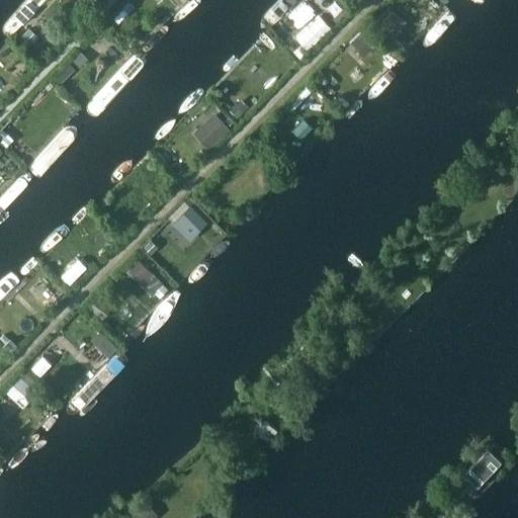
[(275,0),(261,15),(272,26),(297,0),(275,0)]
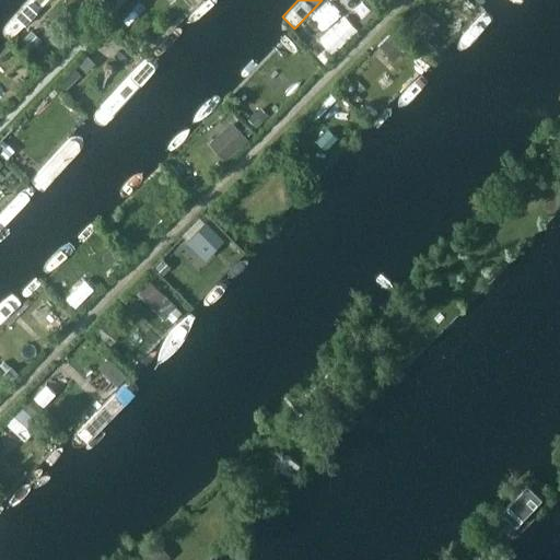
[(431,96),(432,97),(504,27),(489,12),(417,82),(431,96)]
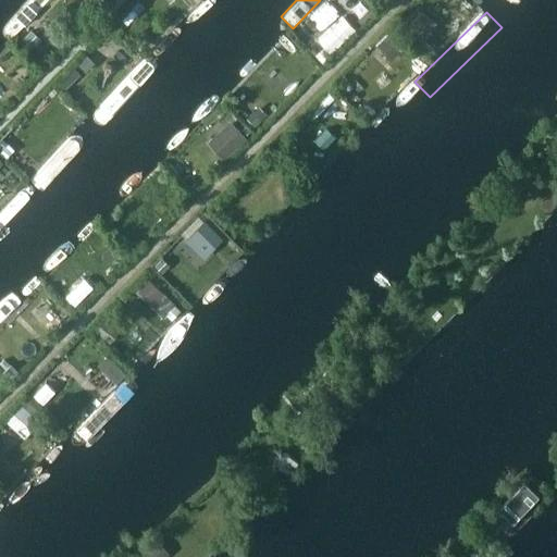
[(408,16),(401,25),(407,29),(415,21),(408,16)]
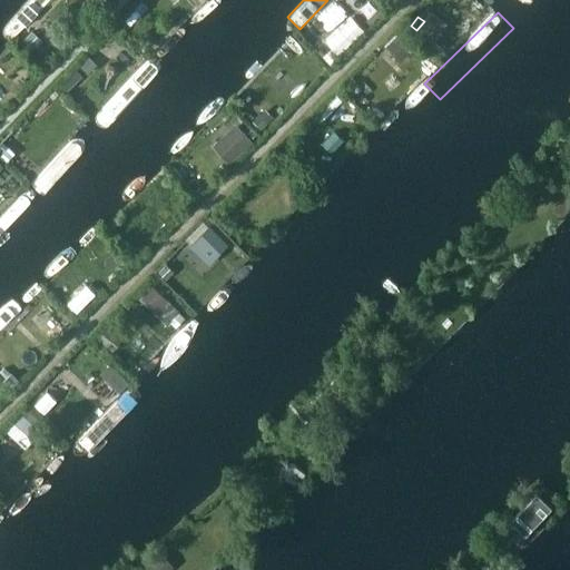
[(404,29),(397,36),(415,56),(422,49),(404,29)]
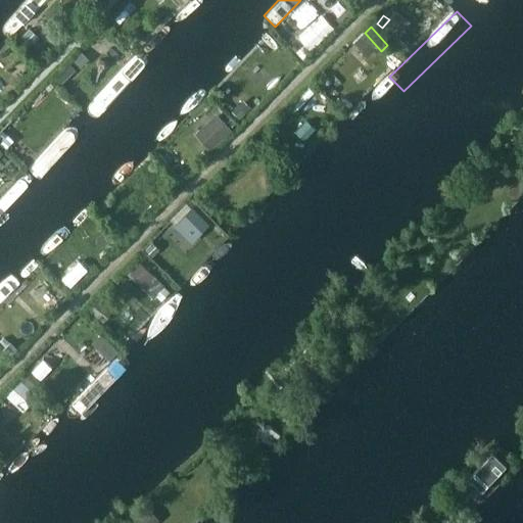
[(29,30),(20,38),(30,47),(38,38),(29,30)]
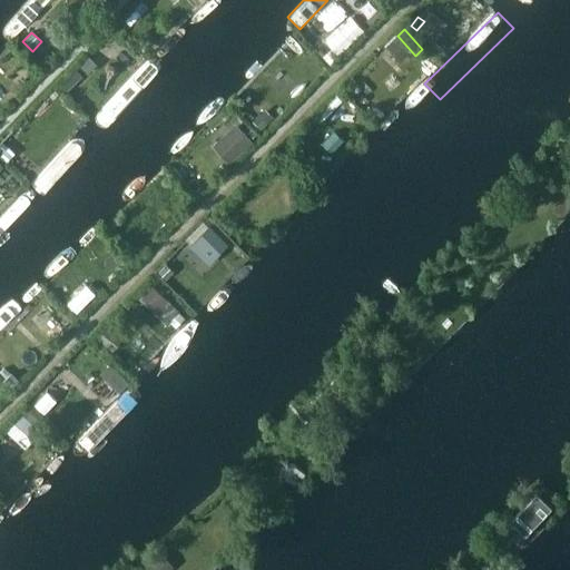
[(331,50),(322,57),(330,66),(338,58),(331,50)]
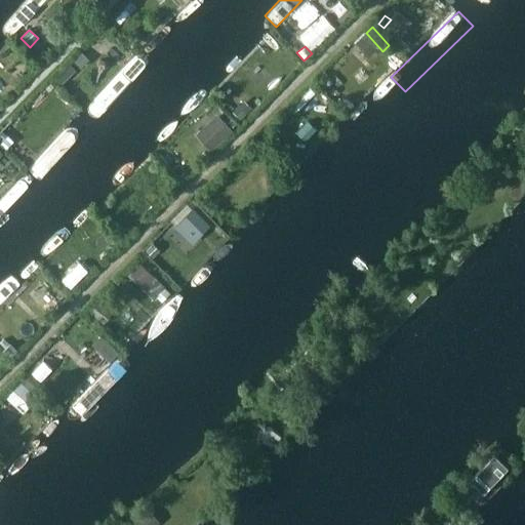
[(81,52),(73,62),(80,69),(88,59),(81,52)]
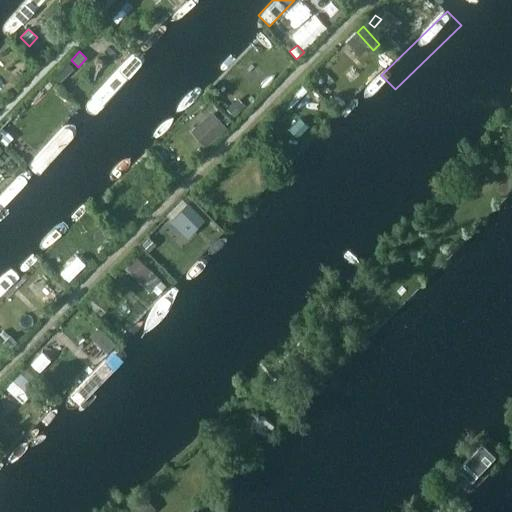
[(68,64),(52,79),(58,85),(74,69),(68,64)]
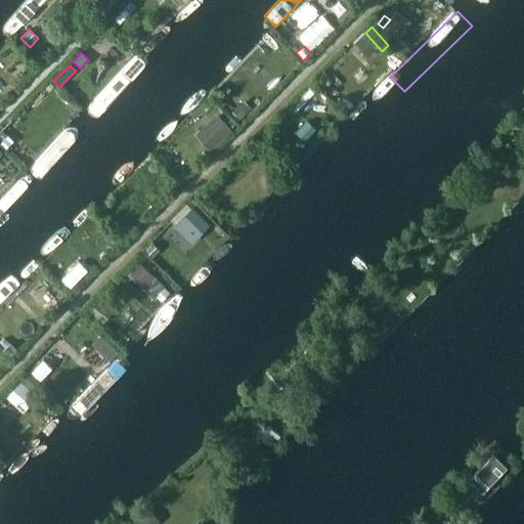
[(352,142),(403,90),(390,77),(338,128),(352,142)]
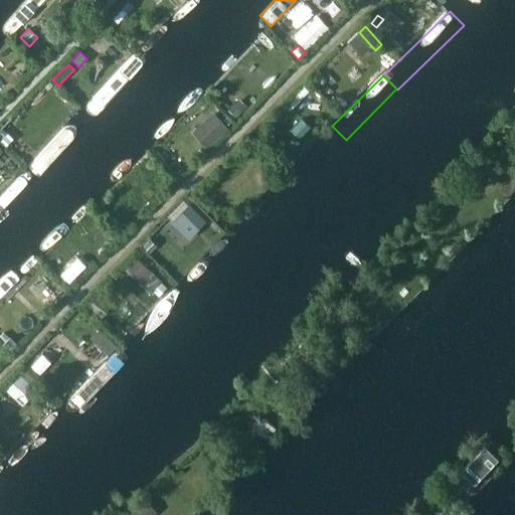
[(235,104),(228,111),(235,118),(242,111),(235,104)]
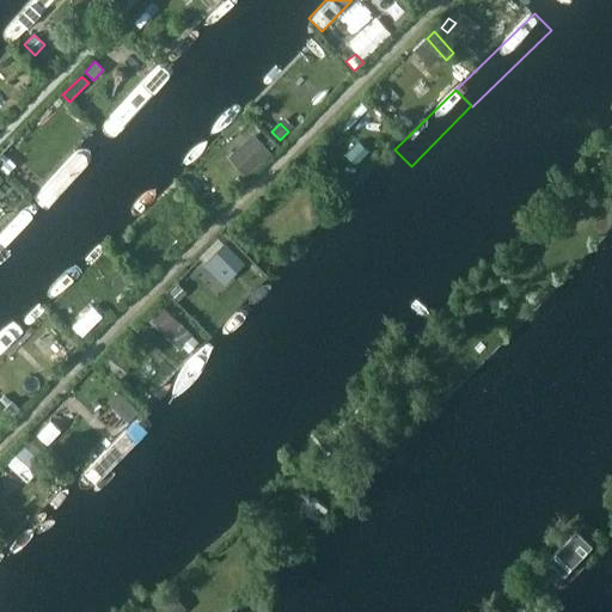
[(254,138),(231,158),(245,172),(267,153),(254,138)]
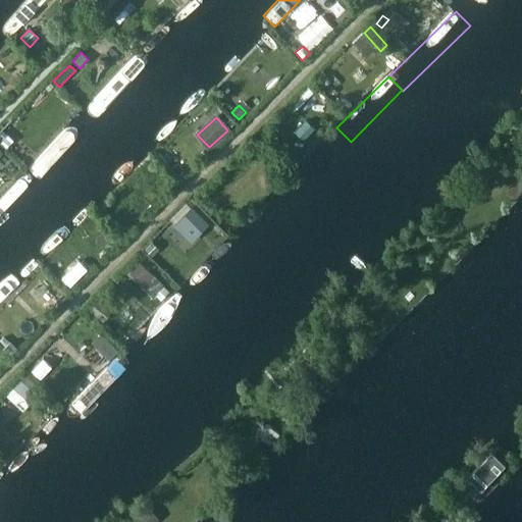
[(2,131),(0,132),(0,142),(4,146),(10,139),(2,131)]
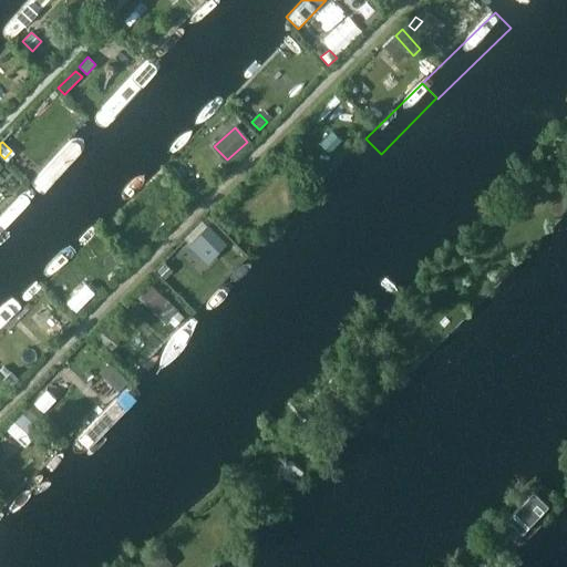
[(208,227),(189,245),(203,258),(220,240),(208,227)]
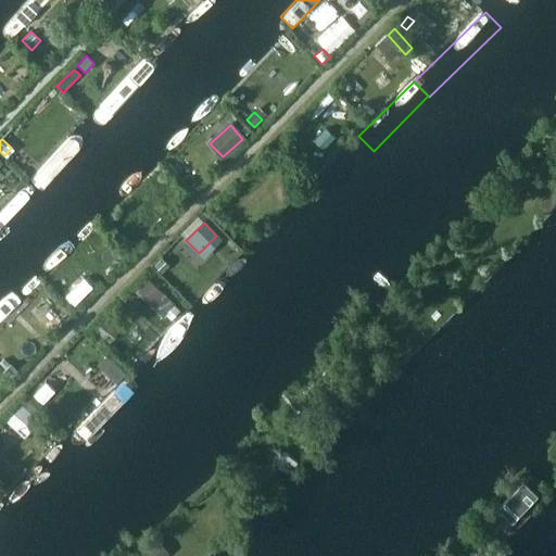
[(439,257),(431,264),(438,272),(445,264),(439,257)]
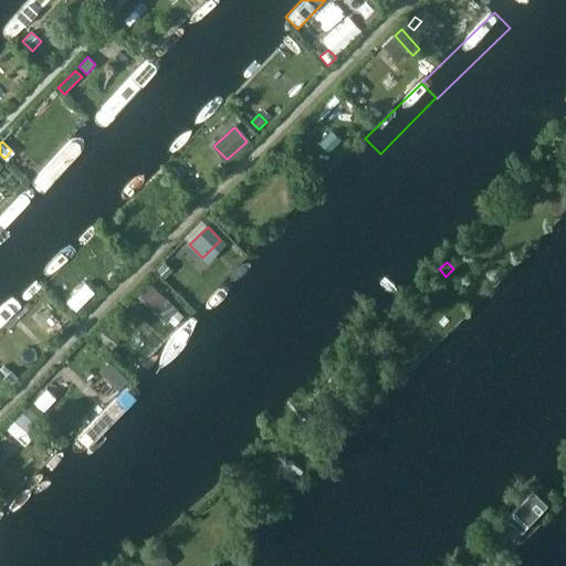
[(165,263),(157,270),(165,279),(173,271),(165,263)]
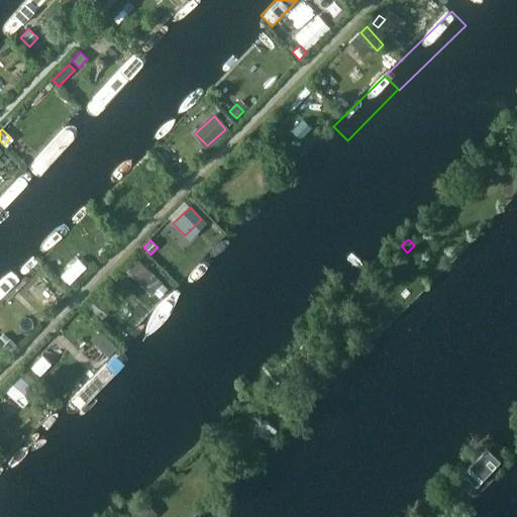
[(137,260),(126,272),(149,294),(161,281),(137,260)]
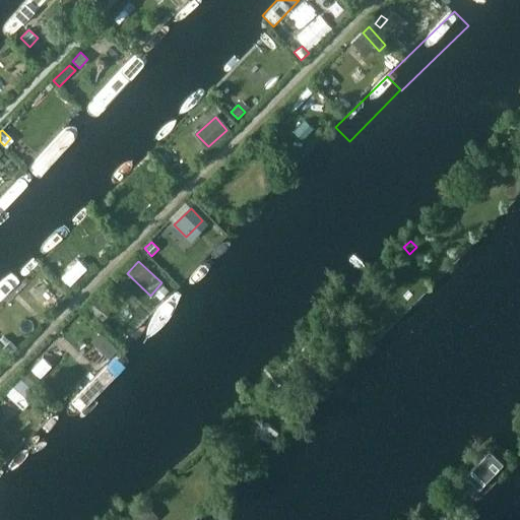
[(96,300),(88,310),(99,317),(107,307),(96,300)]
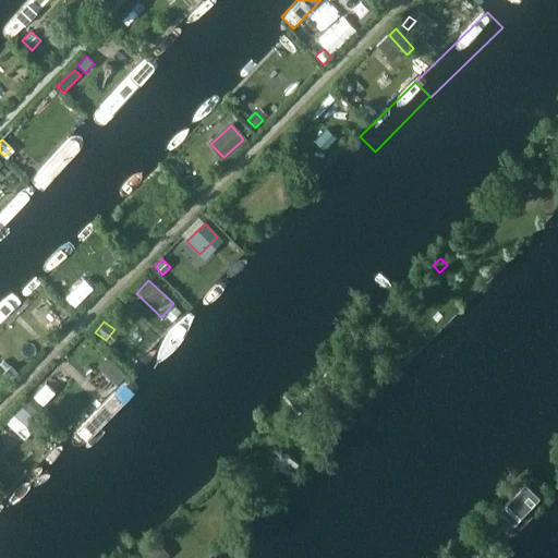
[(107,358),(97,367),(110,379),(120,370),(107,358)]
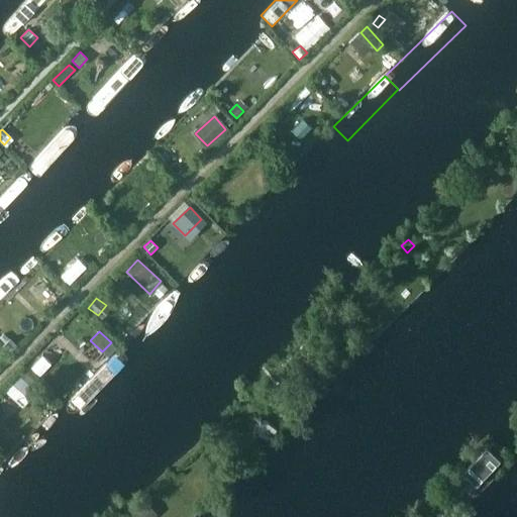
[(10,338),(2,345),(9,352),(16,345),(10,338)]
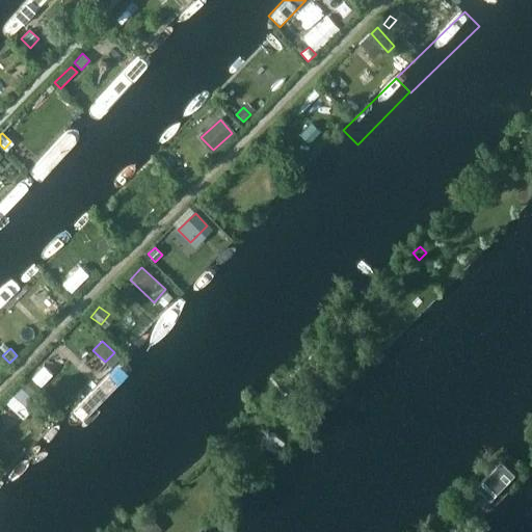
[(21,388),(6,403),(19,415),(33,399),(21,388)]
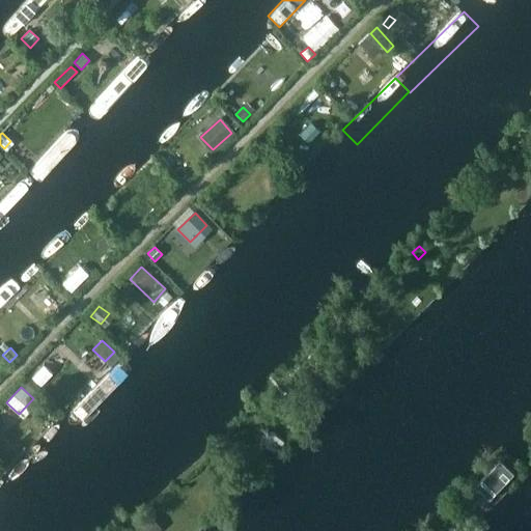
[(71,411),(14,466),(28,480),(85,425),(71,411)]
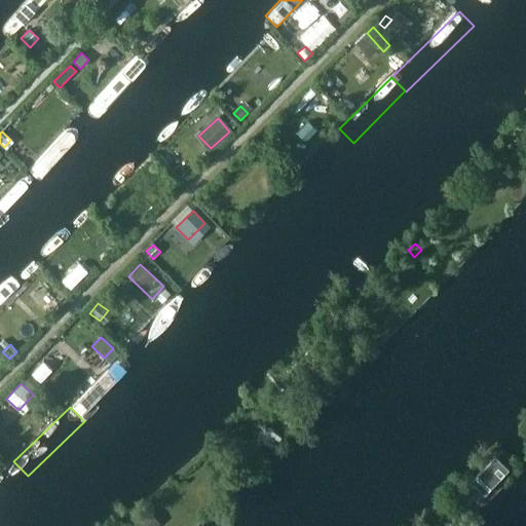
[(221,447),(215,454),(223,461),(229,454),(221,447)]
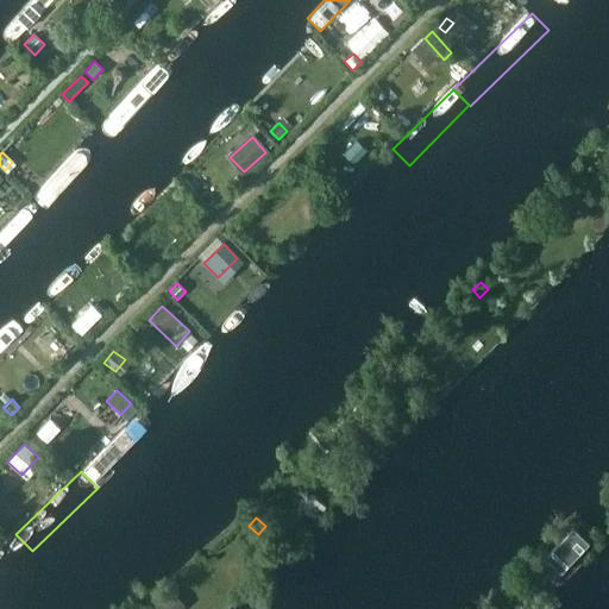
[(572,529),(546,558),(560,572),(588,544),(572,529)]
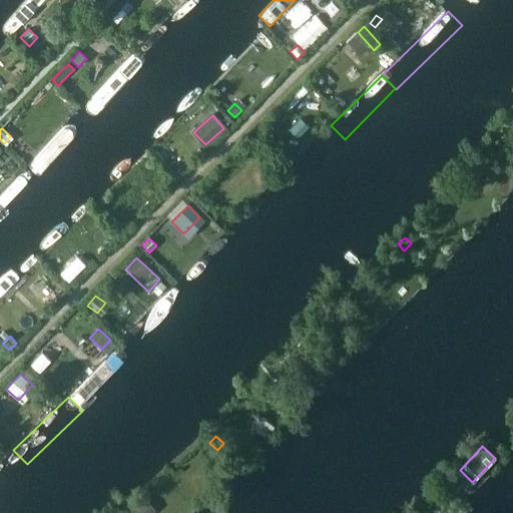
[(230,447),(226,451),(233,458),(237,454),(230,447)]
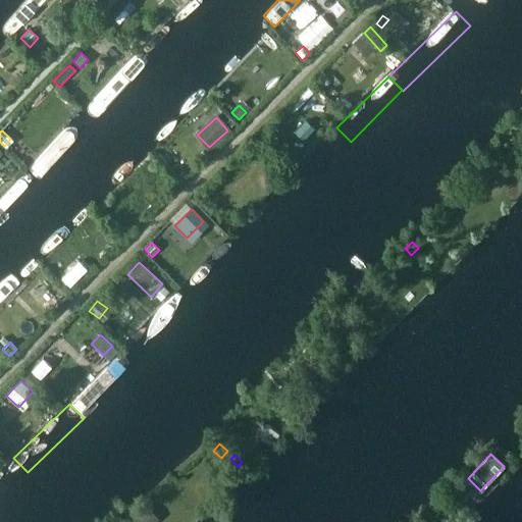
[(153,521),(143,511),(132,521),(153,521)]
